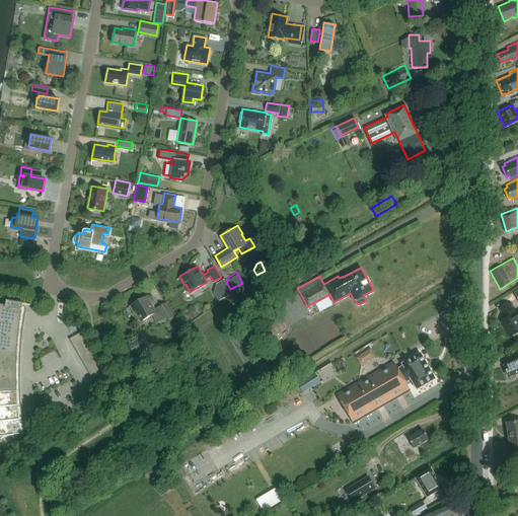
[(224,278),(216,282),(223,296),(231,291),(230,289),(226,282),(224,278)]
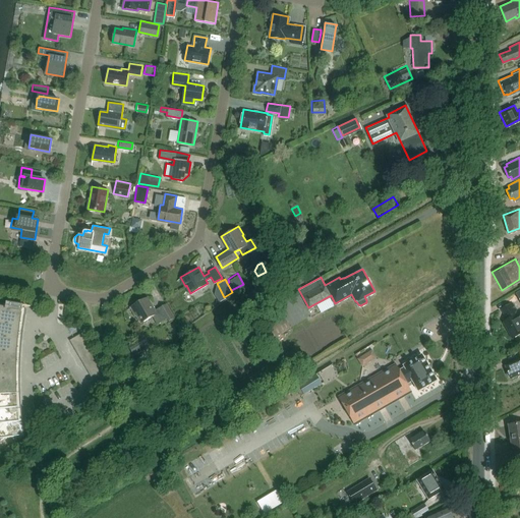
[(148,296),(130,306),(135,314),(136,313),(141,322),(153,315),(158,323),(167,318),(161,306),(156,309),(148,296)]
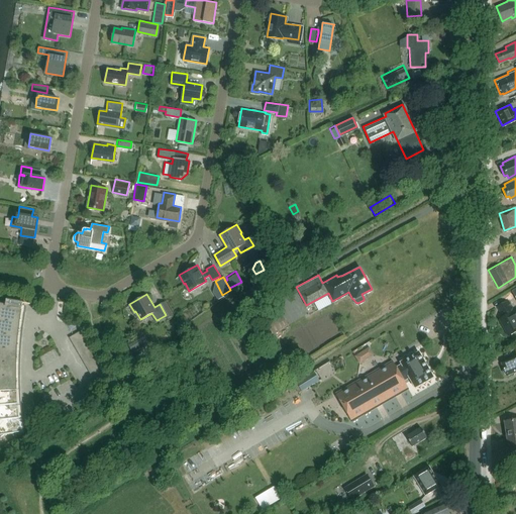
[(0,433),(23,430),(22,416),(20,403),(20,390),(19,377),(20,364),(20,350),(21,337),(23,324),(25,311),(26,304),(3,300),(2,299),(0,300),(0,433)]
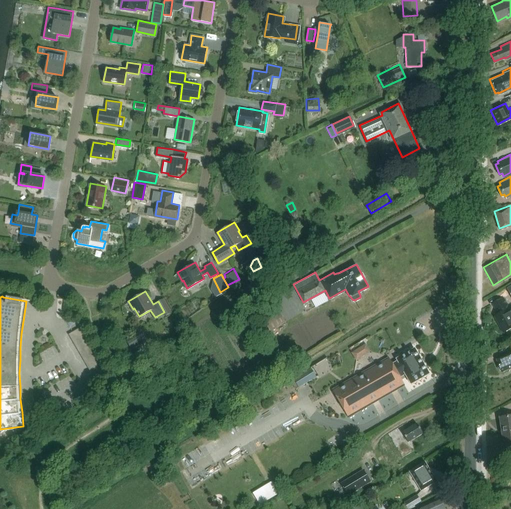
[(510,326),(510,319),(505,309),(508,307),(502,296),(492,302),(498,313),(494,315),(503,332),(510,326)]
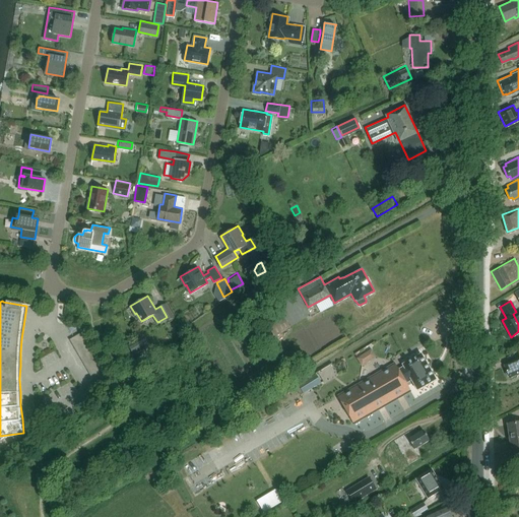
[(289,325),(281,311),(241,334),(250,349),(289,325)]
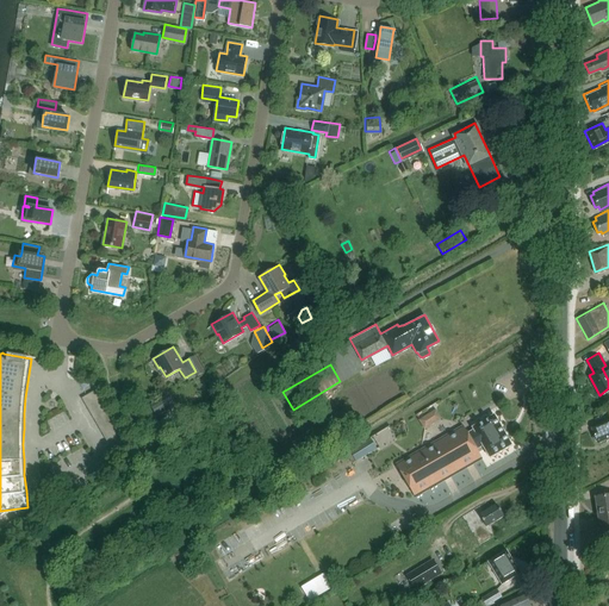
[(95,388),(81,397),(85,403),(99,394),(95,388)]
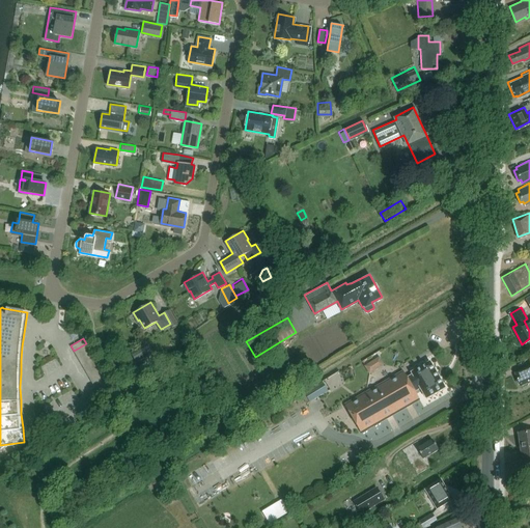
[(135,360),(149,352),(144,341),(129,350),(135,360)]
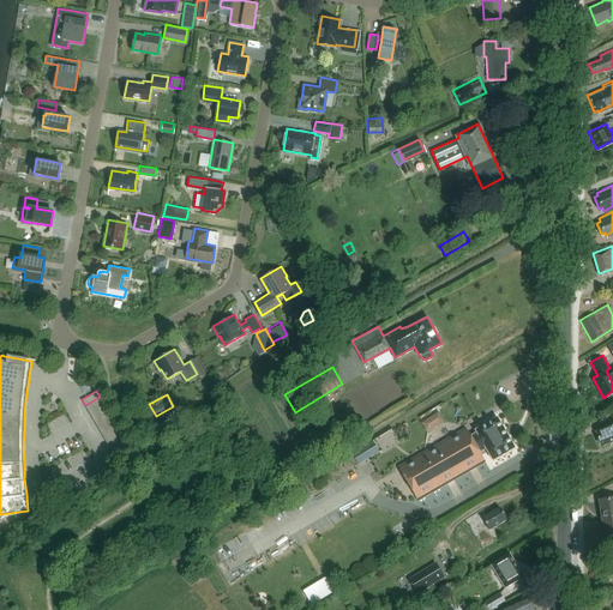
[(100,397),(85,405),(89,412),(103,404),(100,397)]
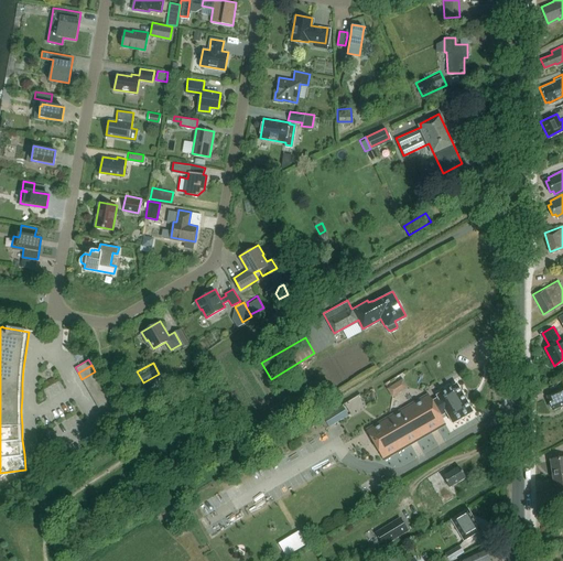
[(82,379),(86,385),(98,377),(95,371),(82,379)]
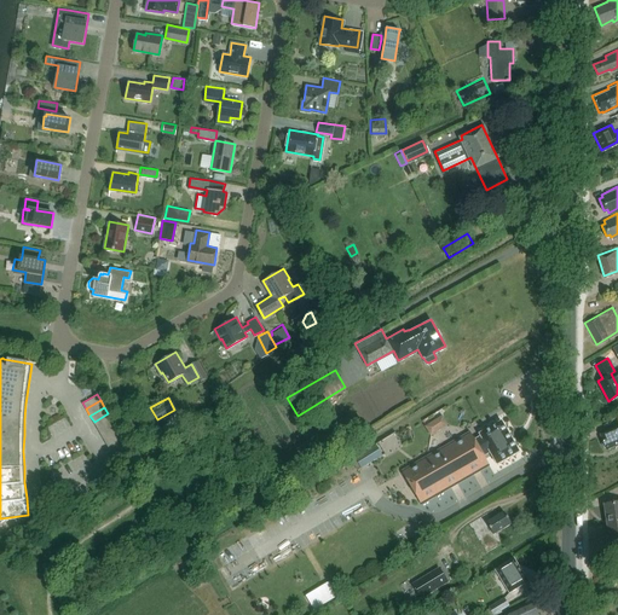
[(319,418),(316,412),(299,421),(302,427),(319,418)]
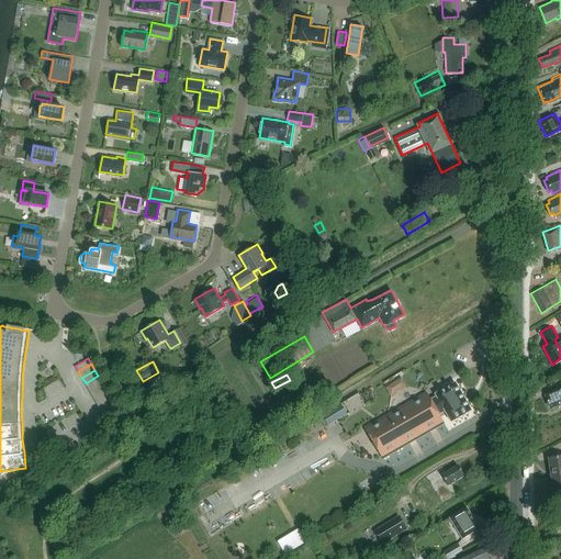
[(383,384),(389,393),(405,383),(400,375),(383,384)]
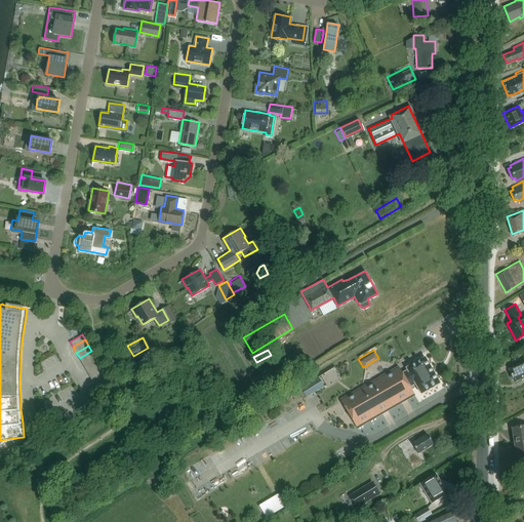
[(94,357),(91,351),(80,358),(83,363),(94,357)]
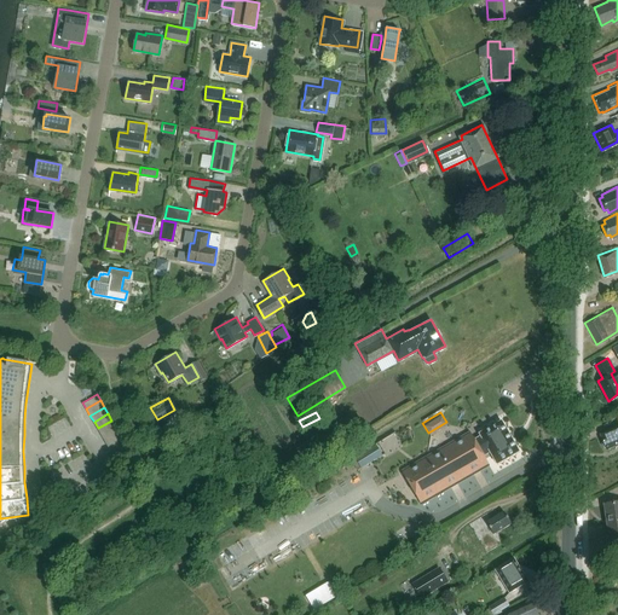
[(469,429),(400,469),(420,503),(489,463),(483,453),(489,450),(496,463),(518,450),(501,419),(479,431),(480,434),(474,437),(469,429)]
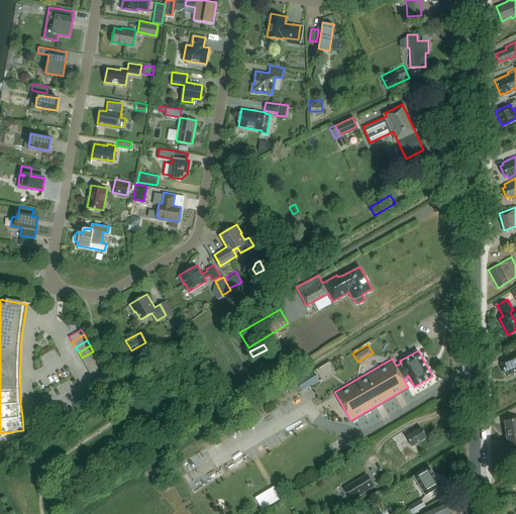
[(82,357),(85,364),(97,356),(93,351),(82,357)]
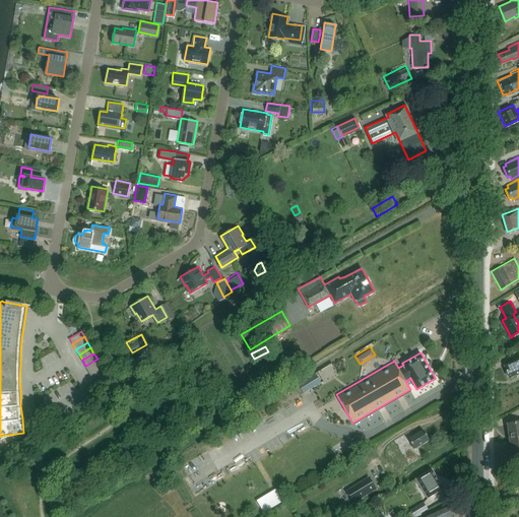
[(141,353),(134,357),(138,363),(144,360),(141,353)]
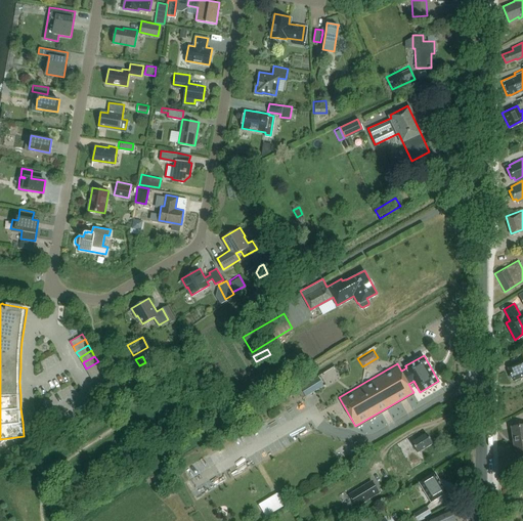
[(522,375),(522,359),(507,366),(513,380),(522,375)]
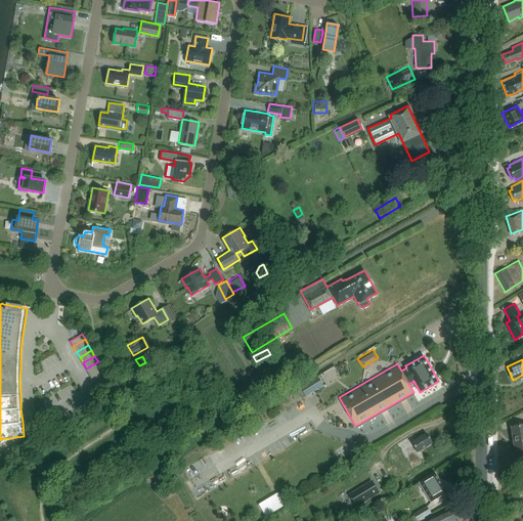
[(101,366),(98,361),(86,368),(89,374),(101,366)]
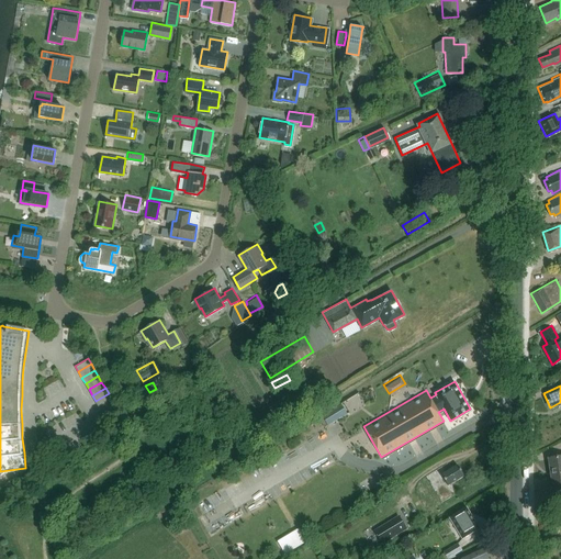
[(96,401),(99,407),(112,400),(109,393),(96,401)]
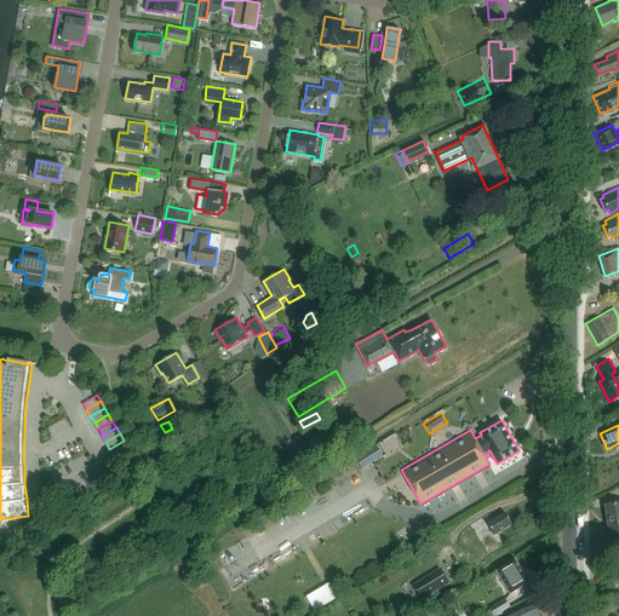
[(109,449),(113,455),(127,447),(124,441),(109,449)]
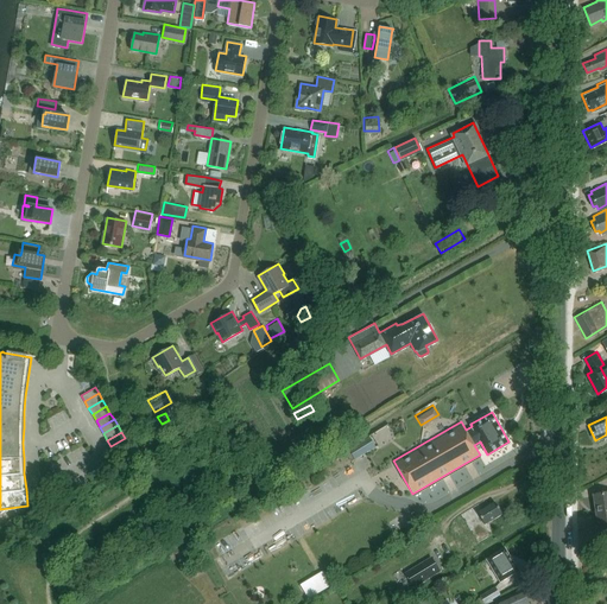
[(354,457),(374,445),(370,437),(349,449),(354,457)]
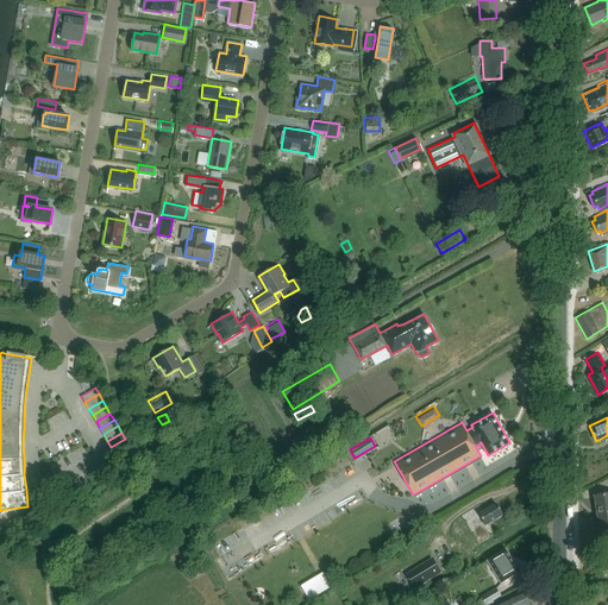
[(129,446),(125,439),(111,447),(114,453),(129,446)]
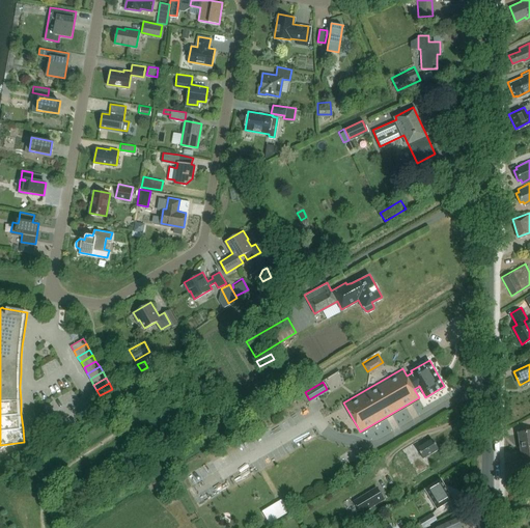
[(529,429),(517,432),(519,446),(523,474),(529,473),(529,481),(529,429)]
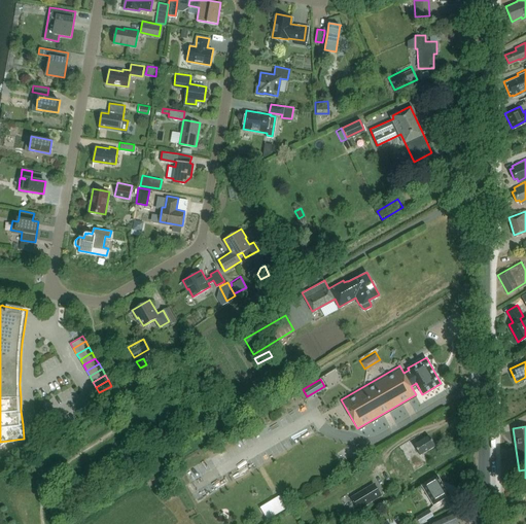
[(413,444),(419,453),(434,445),(428,434),(413,444)]
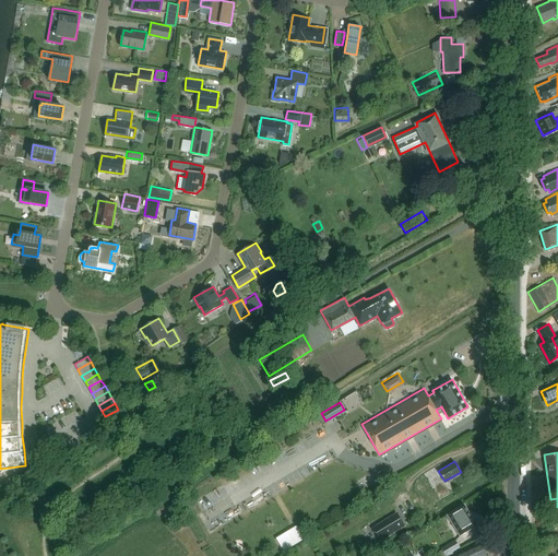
[(447,513),(459,534),(475,523),(463,503),(447,513)]
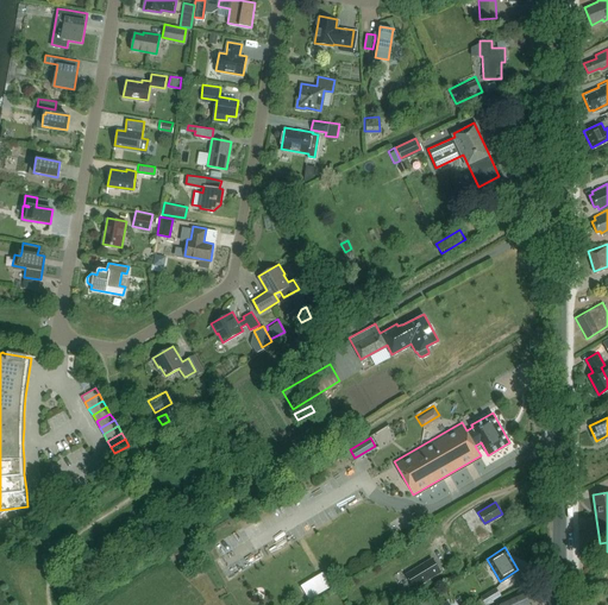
[(432,558),(406,573),(413,585),(439,569),(432,558)]
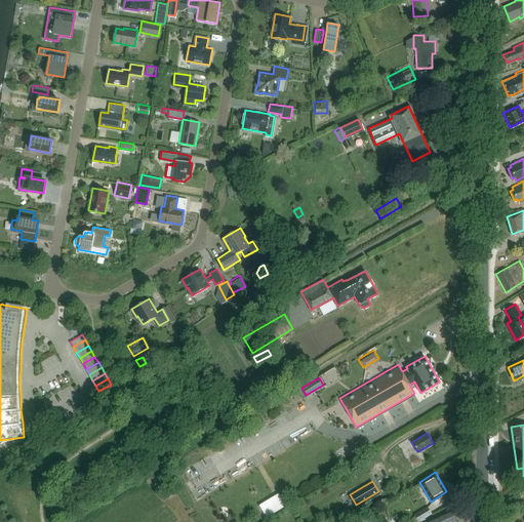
[(266,516),(285,504),(278,492),(258,504),(266,516)]
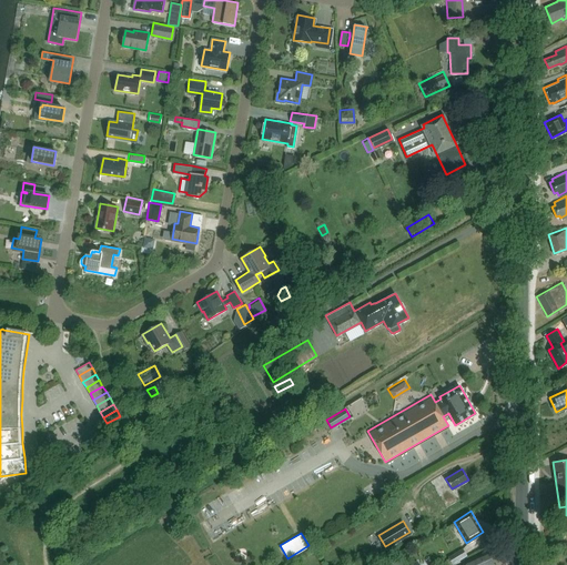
[(452,563),(465,554),(461,546),(446,555),(447,557),(452,563)]
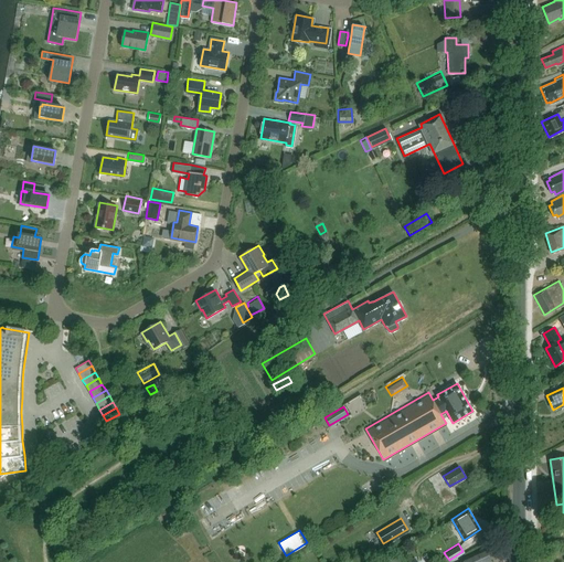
[(491,561),(485,547),(460,558),(463,561),(491,561)]
